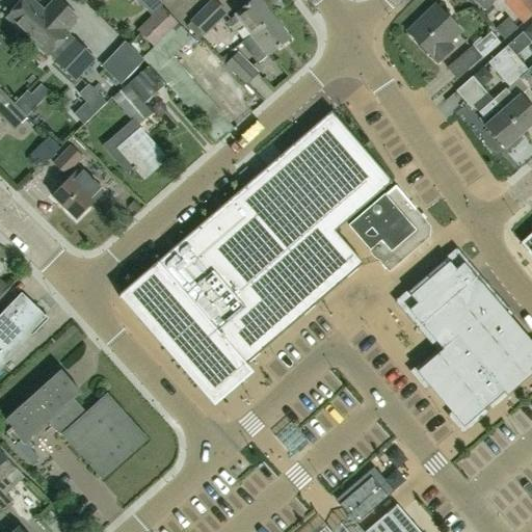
[(60,3),(46,19),(26,0),(25,0),(7,20),(36,47),(25,59),(43,76),(54,63),(75,82),(96,59),(63,32),(77,18),(60,3)]
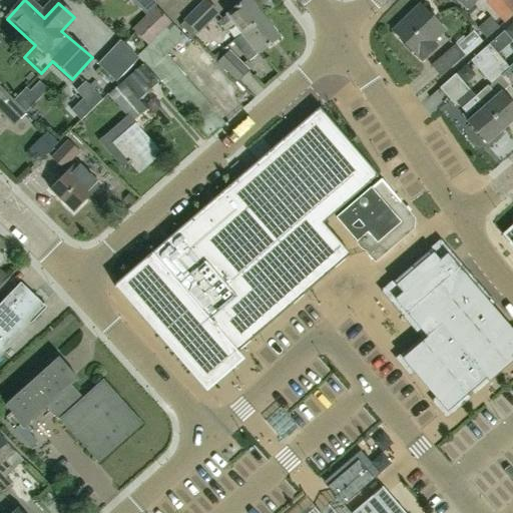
[(205,0),(202,0),(182,21),(183,22),(179,27),(191,39),(196,35),(197,36),(219,14),(205,0)]
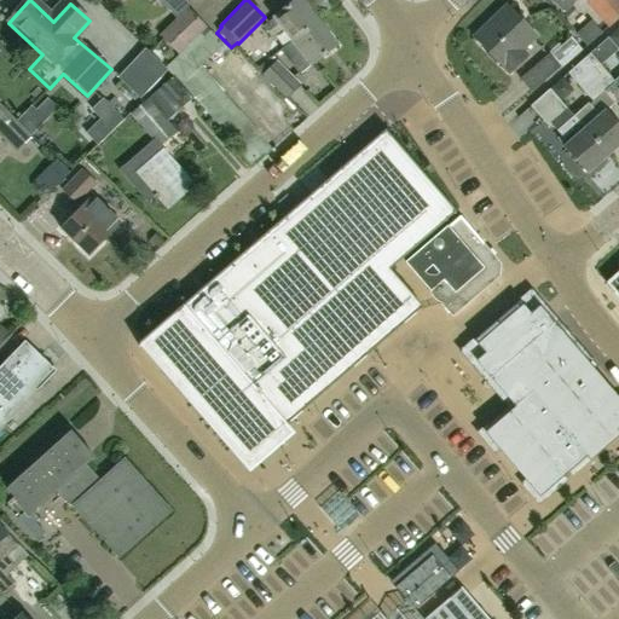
[(293,41),(317,23),(299,0),(261,29),(271,40),(284,30),(293,41)]
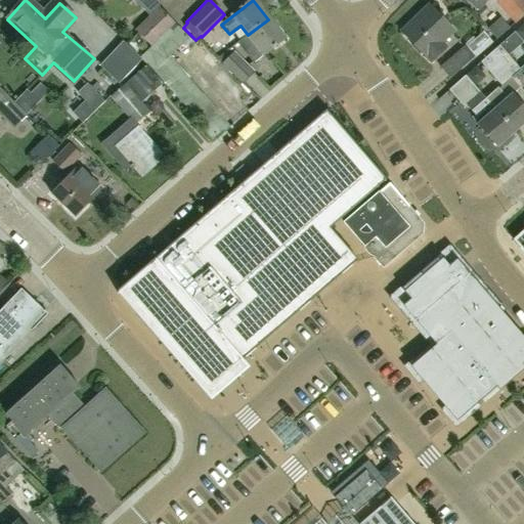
[(487,0),(488,1),(489,0),(498,0),(494,4),(514,25),(523,14),(523,1),(523,0),(487,0)]
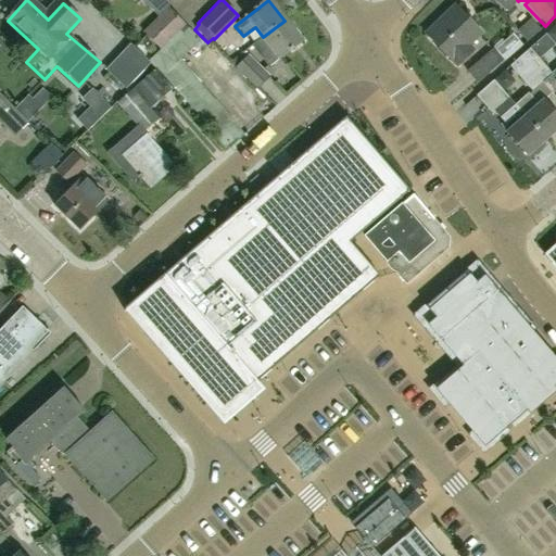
[(181,60),(201,41),(168,8),(159,17),(143,33),(160,49),(148,61),(155,68),(174,89),(226,151),(243,135),(181,60)]
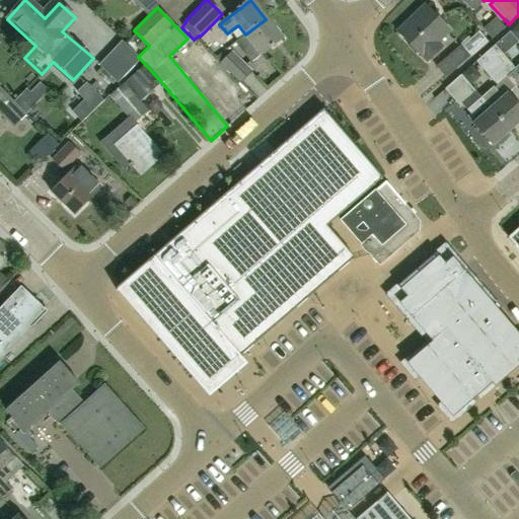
[(438,45),(450,33),(425,7),(396,33),(422,60),(423,60),(427,64),(442,50),(438,45)]
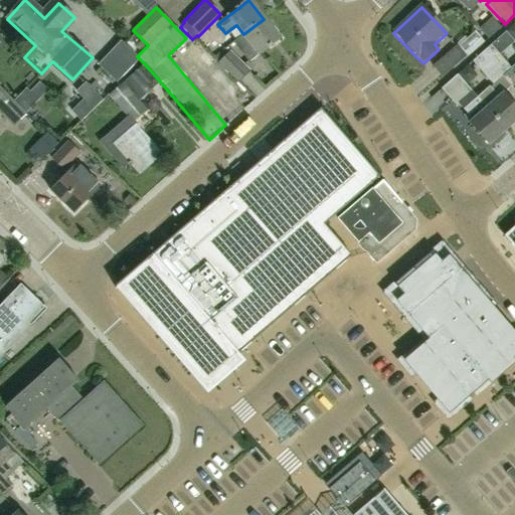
[(264,19),(243,34),(232,43),(248,64),(280,39),(264,19)]
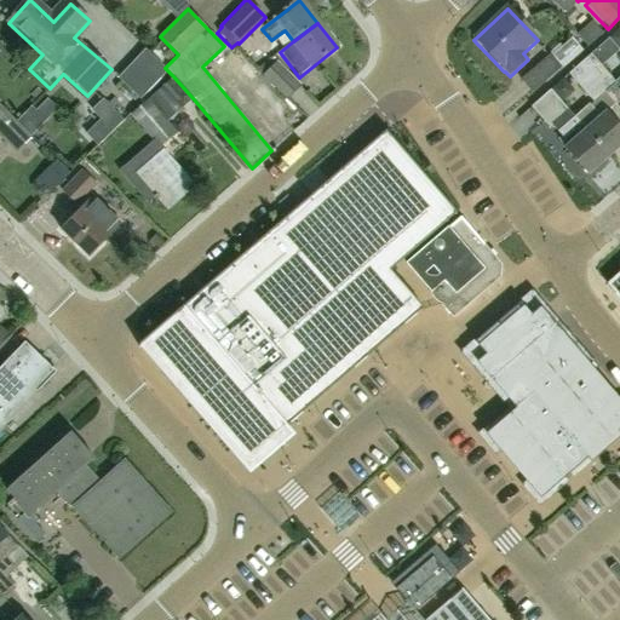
[(561,68),(562,69),(583,52),(578,46),(558,63),(550,55),(520,80),(532,95),(561,68)]
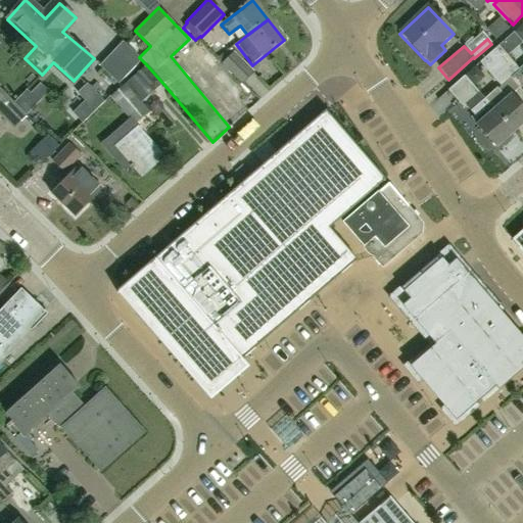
[(497,47),(488,55),(510,80),(520,72),(497,47)]
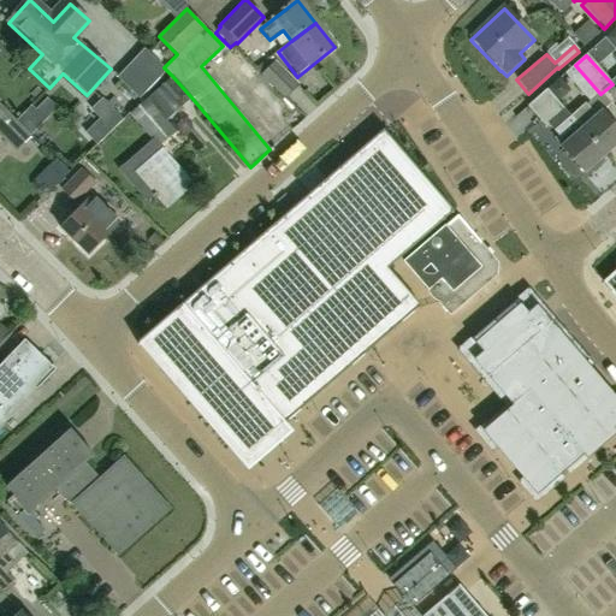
[(254,71),(260,77),(284,100),(300,86),(274,61),(271,57),(254,71)]
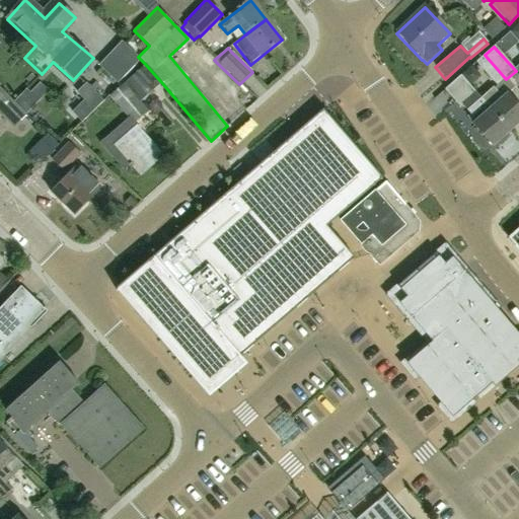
[(506,79),(485,55),(475,63),(497,87),(506,79)]
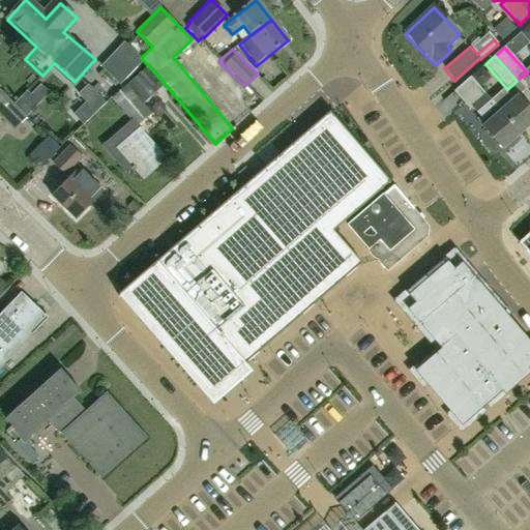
[(121,83),(129,75),(110,57),(102,65),(121,83)]
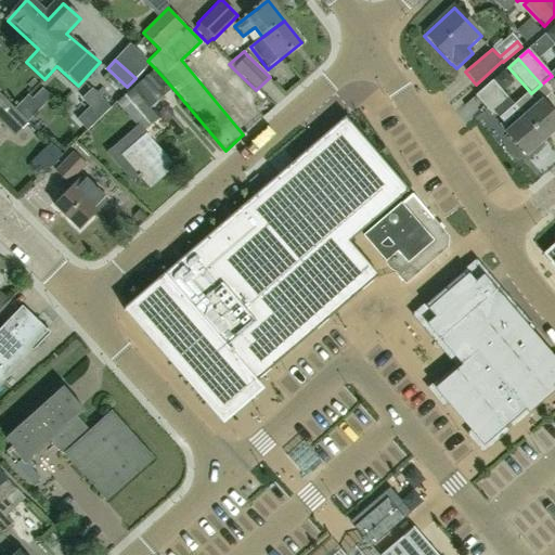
[(155,68),(143,79),(162,99),(173,89),(155,68)]
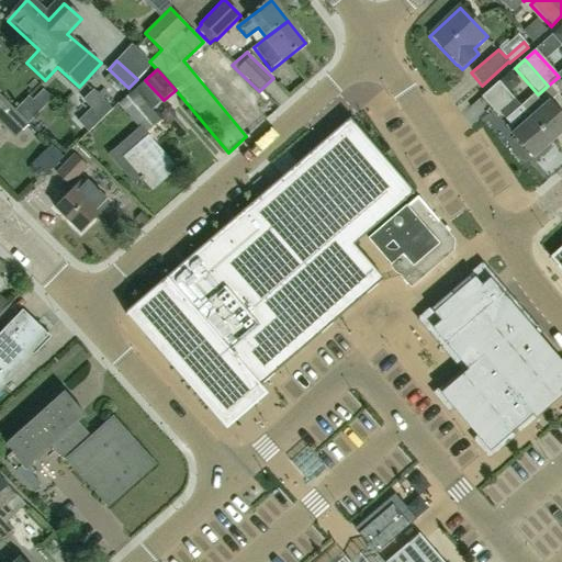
[(550,143),(519,107),(498,82),(481,98),(503,122),(505,120),(515,132),(510,136),(531,159),(550,143)]
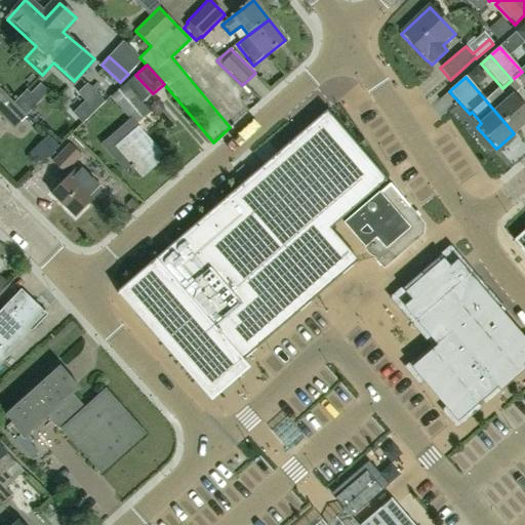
[(110,97),(129,120),(101,146),(124,173),(131,168),(140,179),(163,159),(136,128),(138,127),(136,124),(149,114),(147,113),(149,111),(142,103),(125,84),(110,97)]
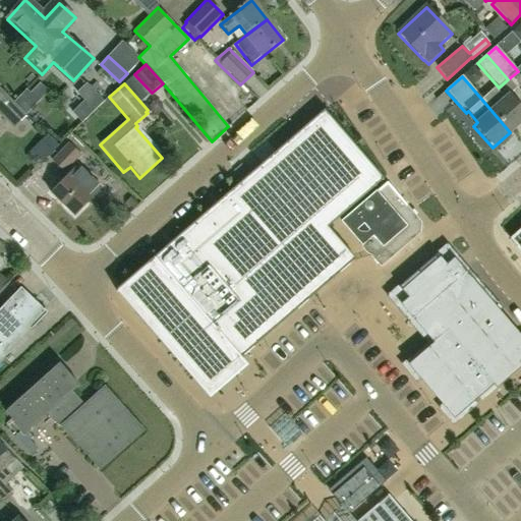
[(495,88),(481,99),(510,132),(520,122),(520,109),(509,96),(505,99),(495,88)]
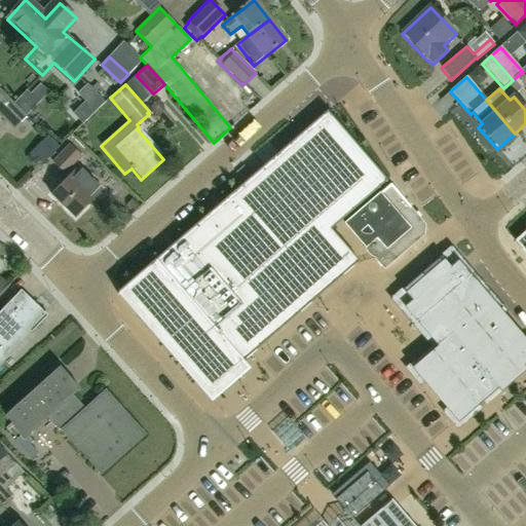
[(0,118),(12,130),(27,117),(26,116),(13,104),(0,90),(0,118)]
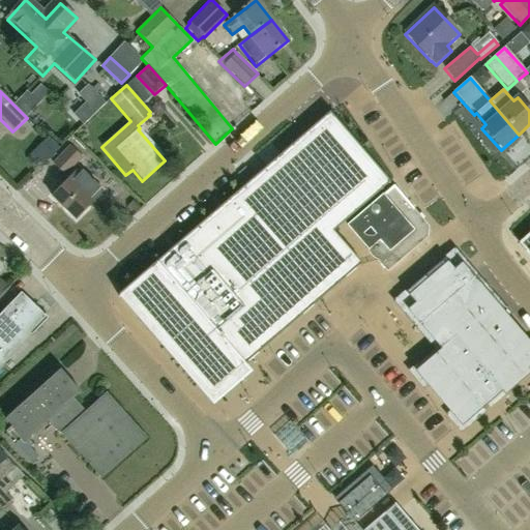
[(33,110),(21,98),(13,105),(26,117),(33,110)]
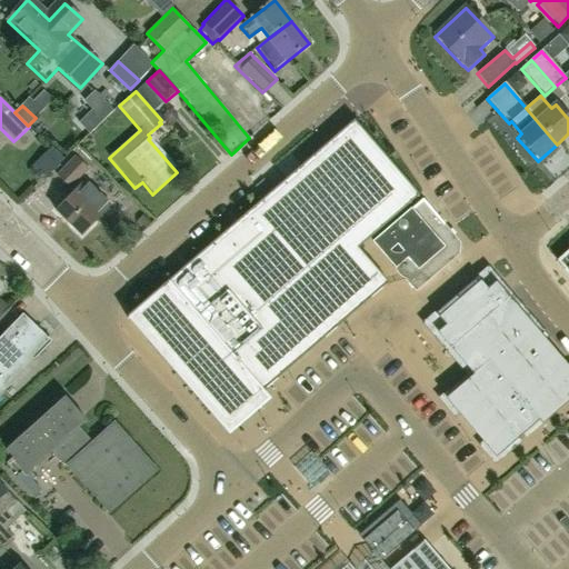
[(353,119),(126,318),(128,320),(135,316),(227,423),(389,282),(359,248),(420,195),(353,119)]
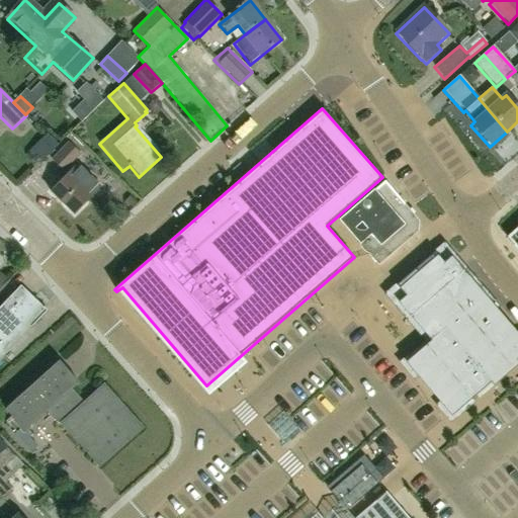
[(33,145),(45,156),(57,145),(45,134),(33,145)]
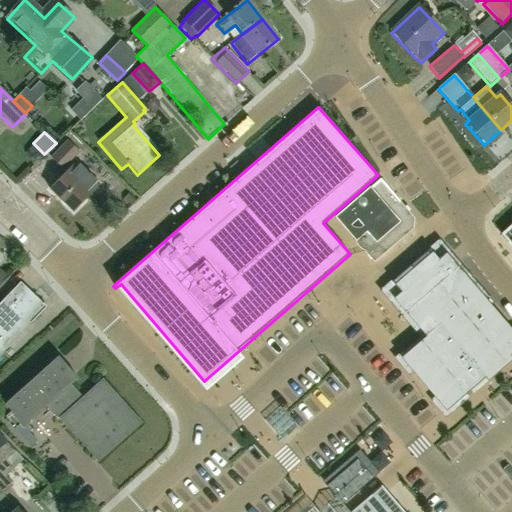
[(67,140),(50,158),(64,171),(81,153),(67,140)]
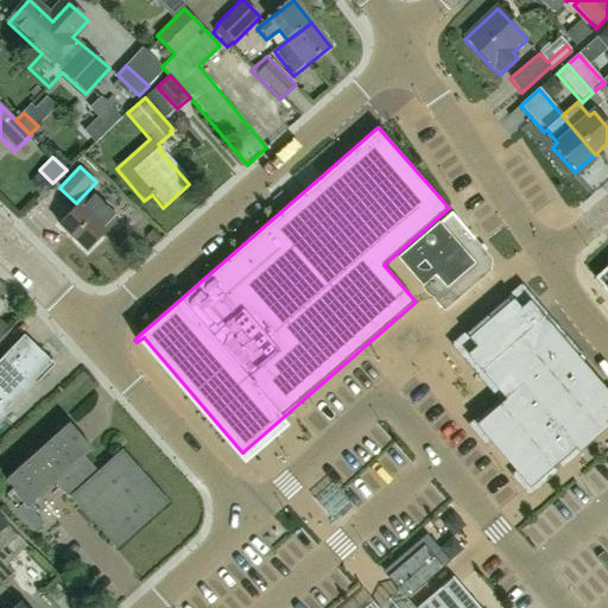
[(93,192),(78,207),(59,227),(87,254),(120,220),(93,192)]
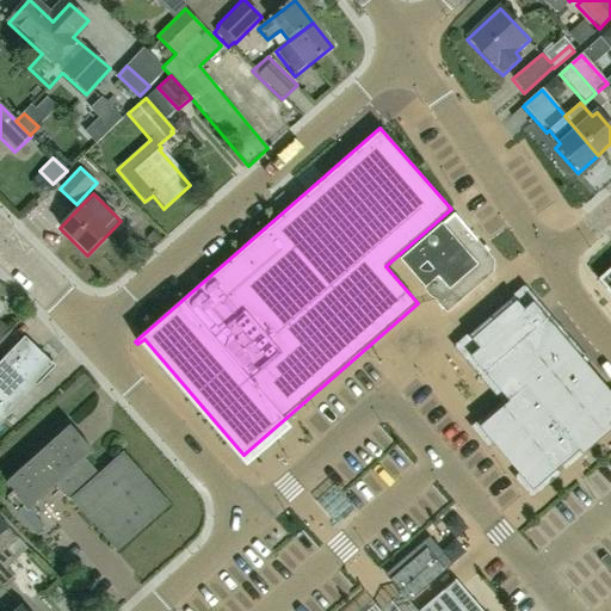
[(445,314),(499,267),(454,215),(400,261),(445,314)]
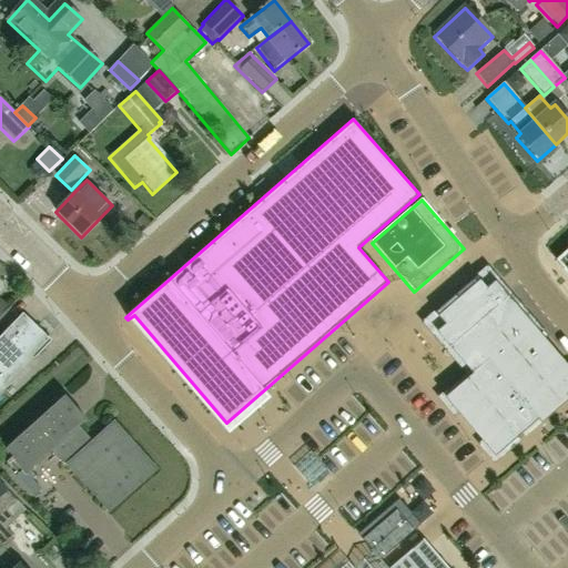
[(144,227),(149,222),(142,215),(137,221),(144,227)]
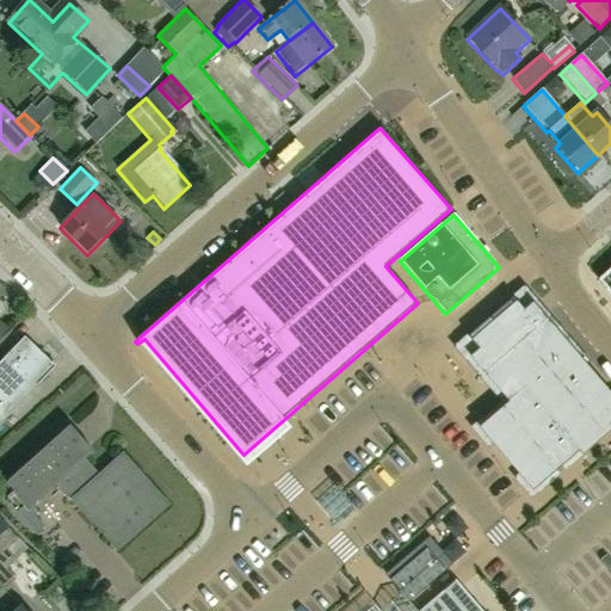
[(610,270),(598,282),(610,295),(610,270)]
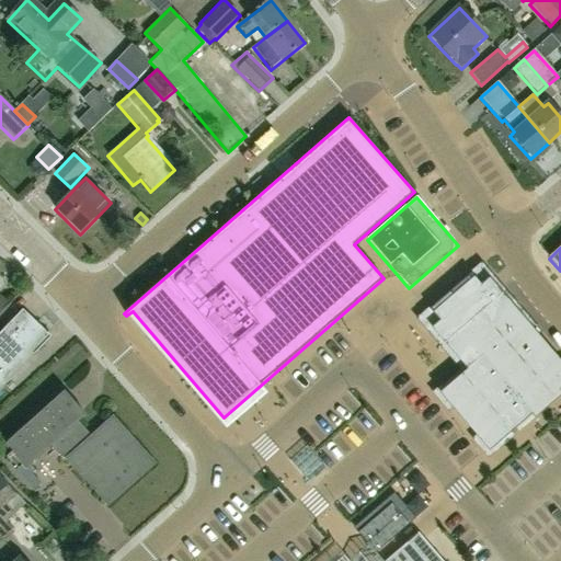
[(480,359),(528,415),(560,387),(560,368),(474,267),(419,315),(467,370),(480,359)]
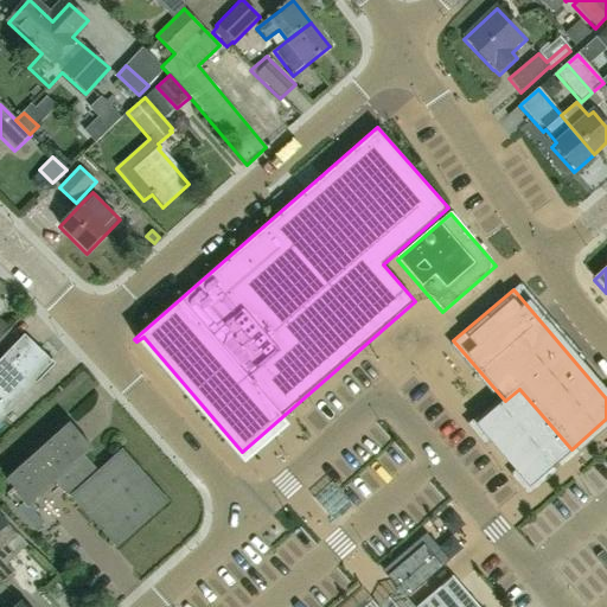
[(0,421),(53,366),(25,338),(0,363),(0,421)]
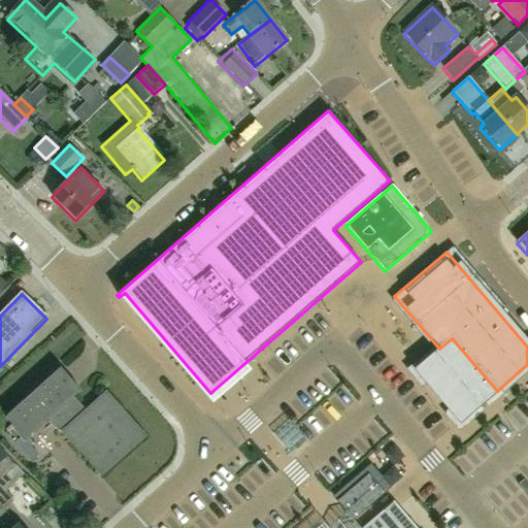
[(452,338),(439,349),(413,371),(458,425),(497,391),(452,338)]
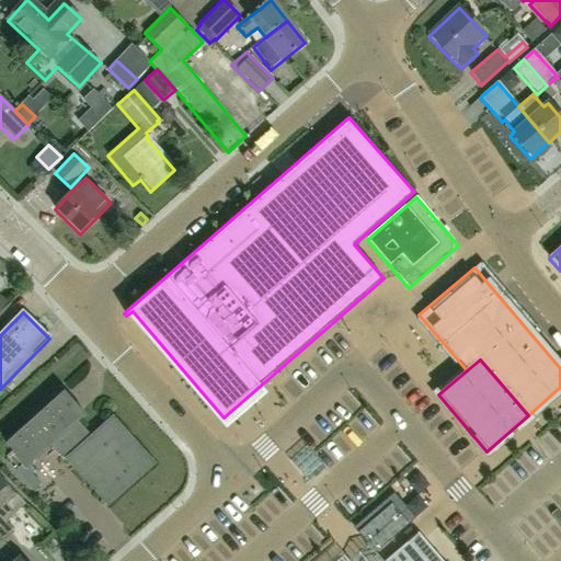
[(83,414),(64,392),(2,447),(19,465),(22,468),(26,464),(48,445),(60,459),(67,454),(72,458),(68,461),(107,505),(151,466),(112,422),(93,439),(76,421),(83,414)]
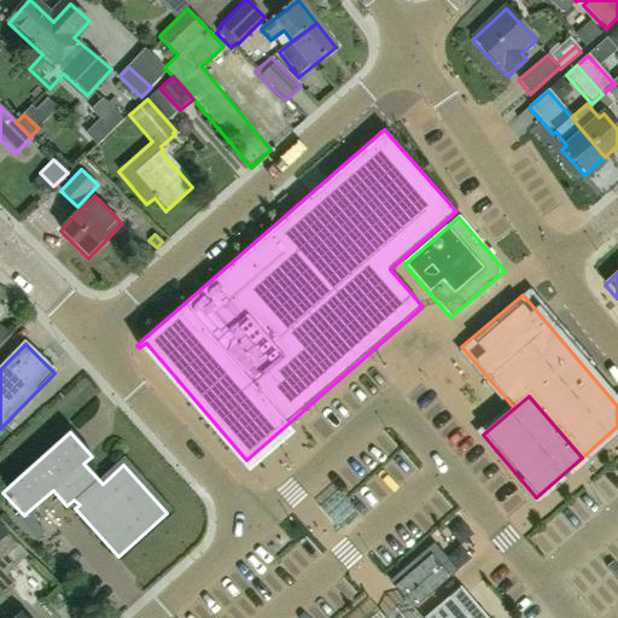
[(21,512),(15,517),(28,531),(39,522),(29,511),(24,516),(21,512)]
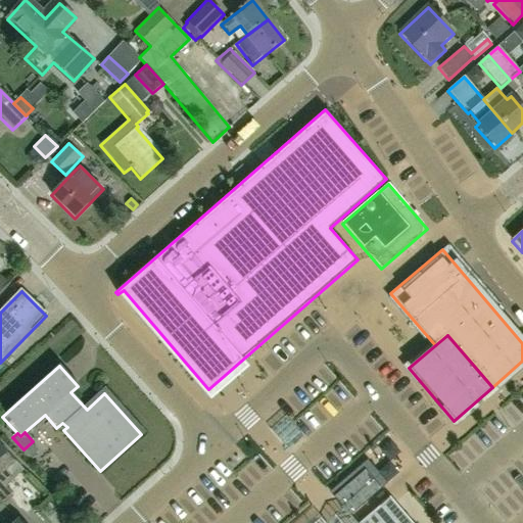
[(0,476),(4,473),(15,463),(6,453),(0,458),(0,476)]
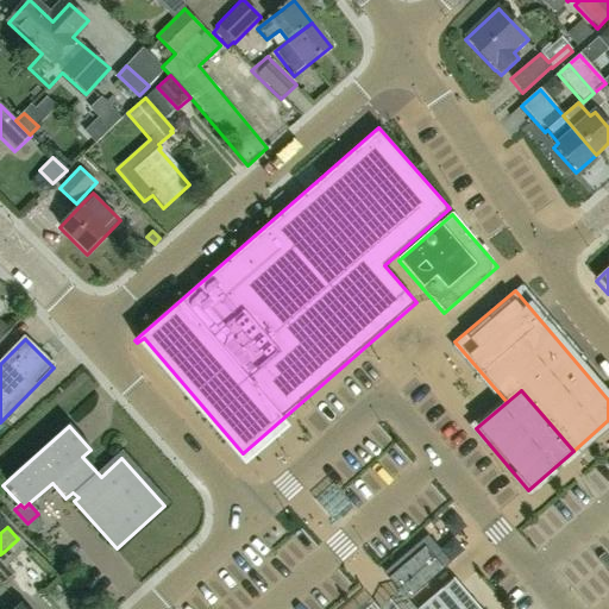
[(36,560),(51,564),(55,550),(38,546),(36,560)]
